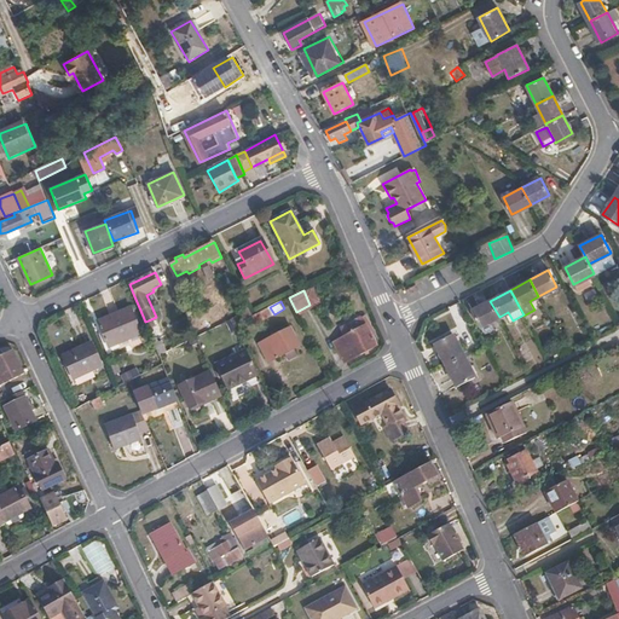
[(480,327),(499,317),(490,301),(472,311),(480,327)]
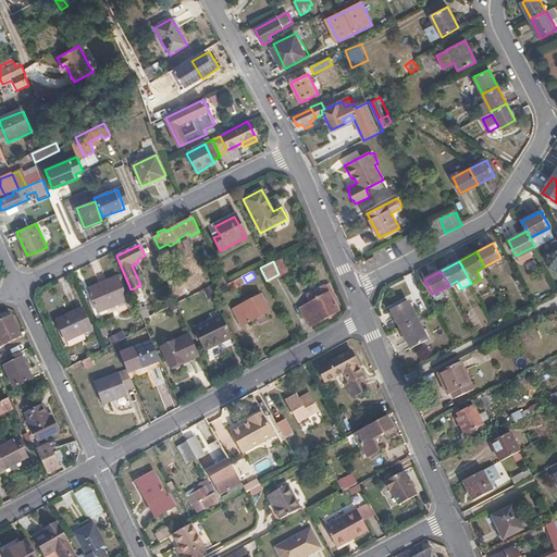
[(210,293),(226,285),(223,277),(218,280),(220,282),(208,288),(210,293)]
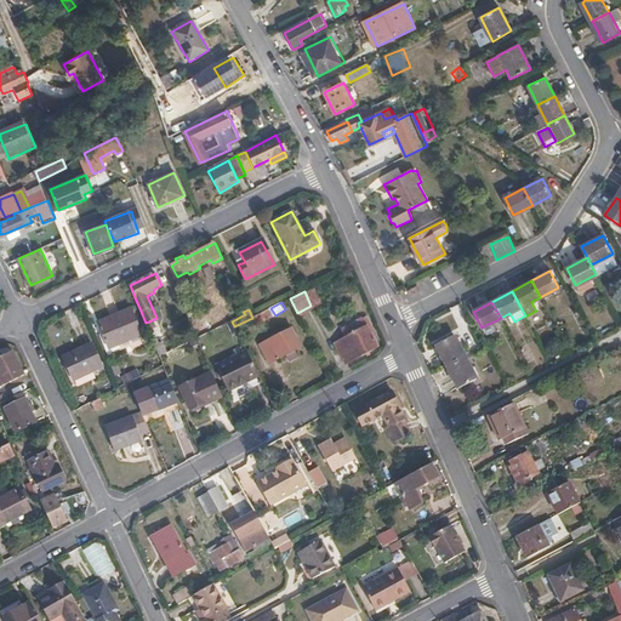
[(143,336),(132,311),(101,325),(112,351),(143,336)]
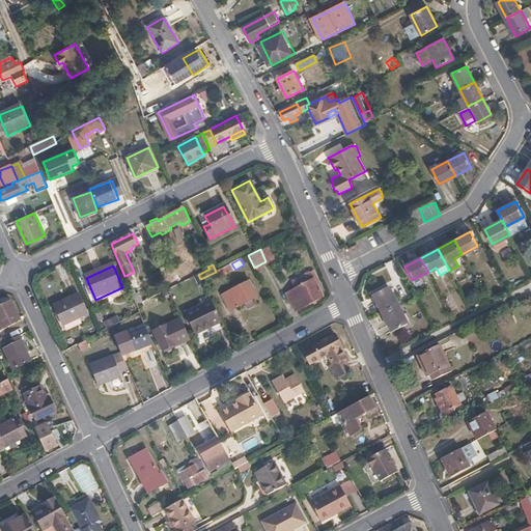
[(323,298),(310,274),(292,284),(295,289),(286,295),(297,312),(323,298)]
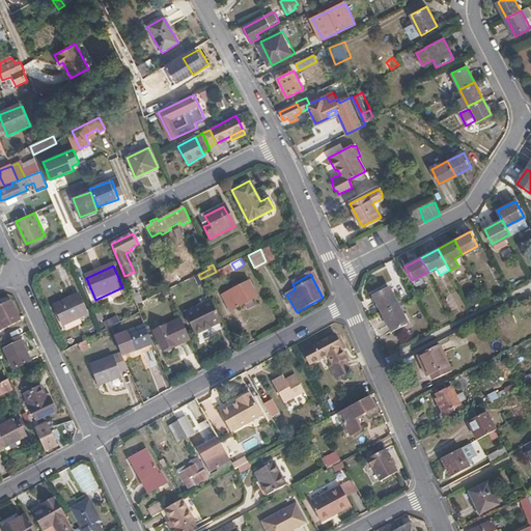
[(383,314),(399,305),(390,287),(373,296),(383,314)]
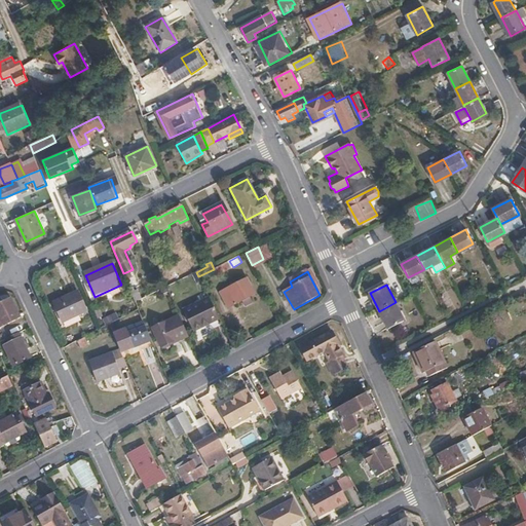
[(255,295),(251,286),(231,296),(235,305),(255,295)]
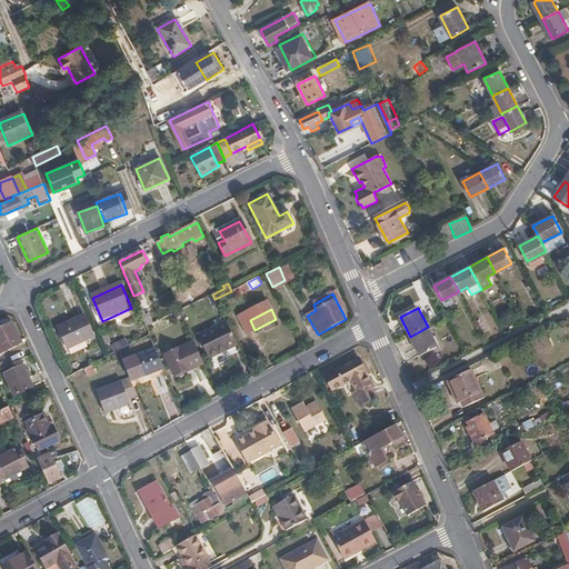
[(93,337),(83,316),(58,328),(68,349),(93,337)]
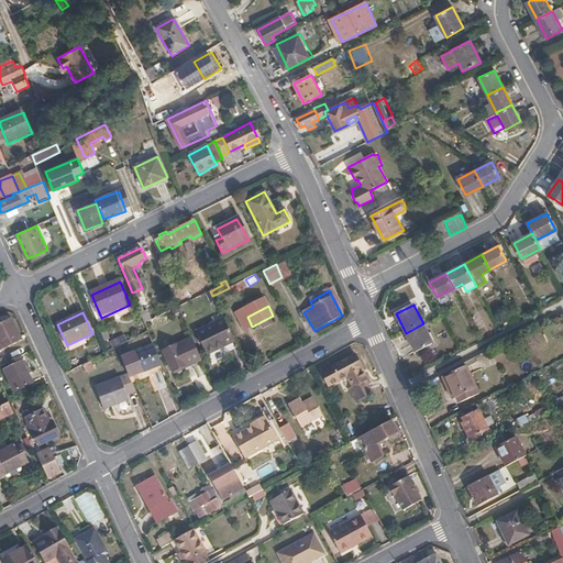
[(0,363),(12,356),(8,346),(22,340),(10,316),(0,320),(0,363)]
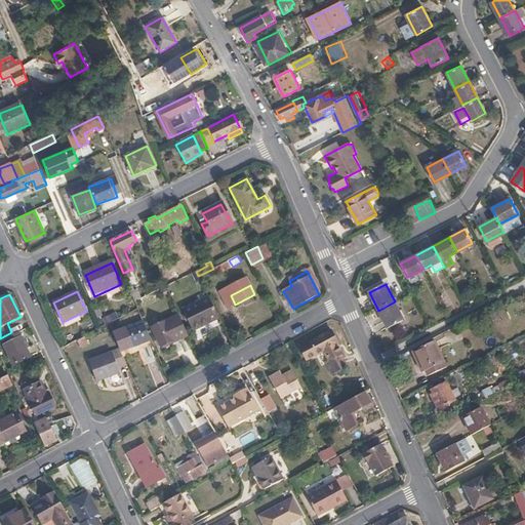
[(192,331),(218,318),(209,297),(182,311),(192,331)]
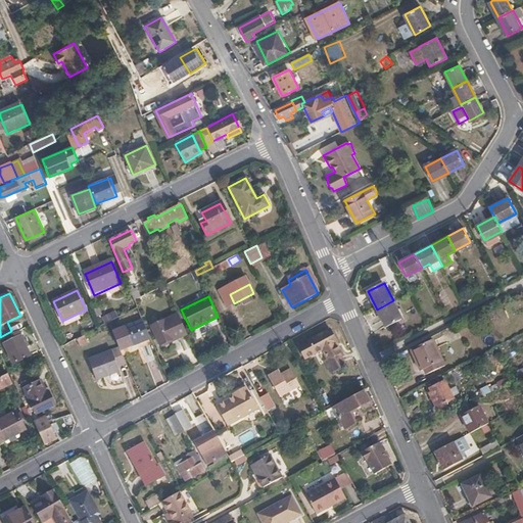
[(402,318),(393,300),(377,310),(386,327),(402,318)]
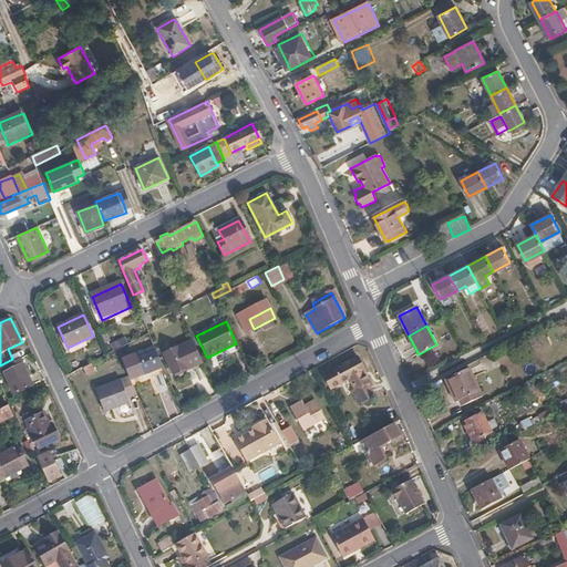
[(193,368),(203,362),(193,340),(164,354),(174,374),(192,366),(193,368)]
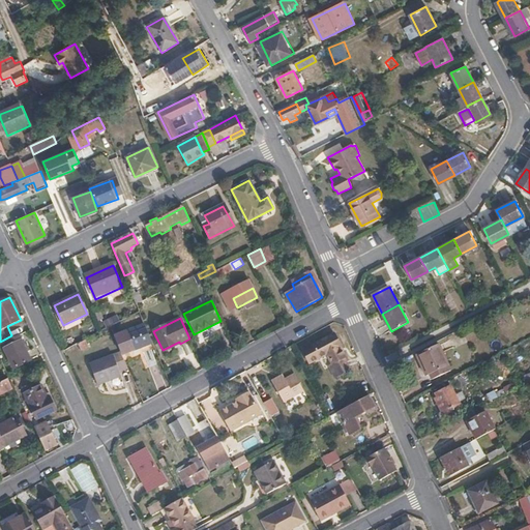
[(122,355),(153,344),(146,325),(115,337),(122,355)]
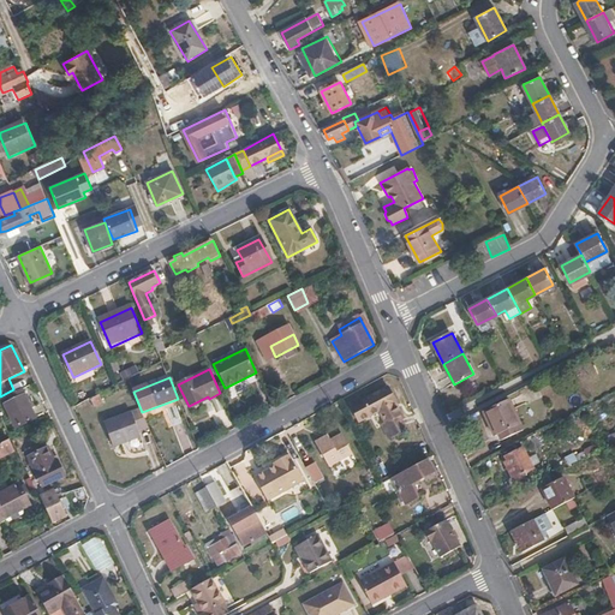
[(396,402),(388,388),(364,401),(371,416),(380,412),(393,437),(405,430),(399,418),(400,417),(394,404),(396,402)]
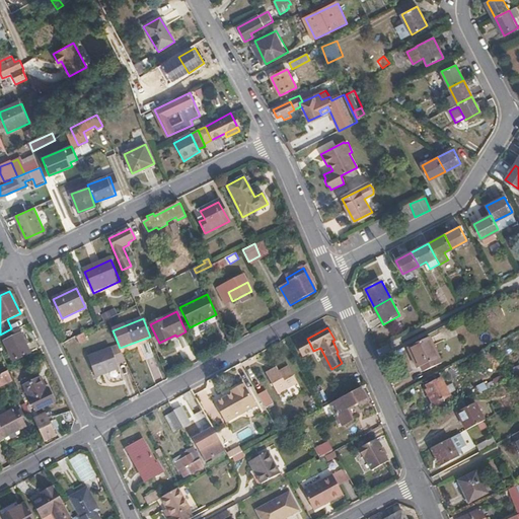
[(30,354),(20,334),(3,342),(13,361),(30,354)]
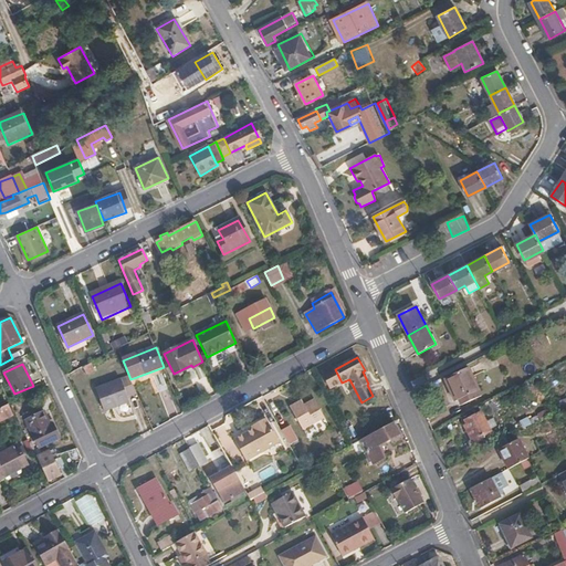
[(91,364),(71,374),(75,381),(95,371),(91,364)]
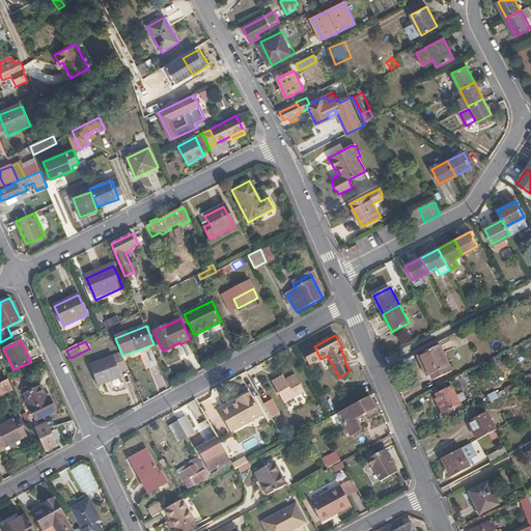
[(451,371),(438,346),(416,357),(426,378),(430,376),(432,381),(451,371)]
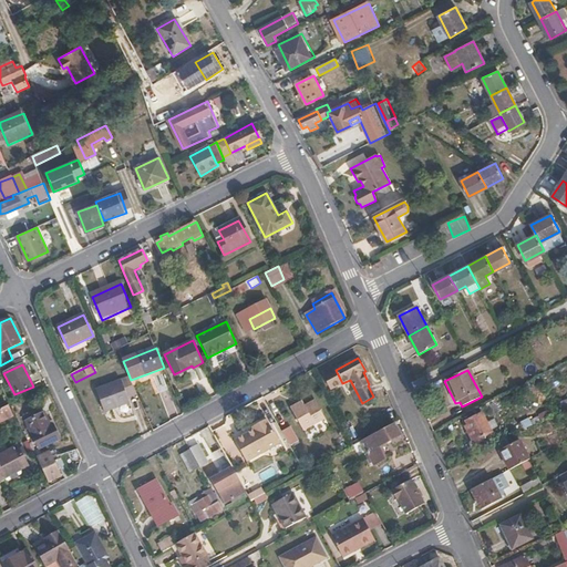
[(127,399),(136,395),(129,381),(123,383),(122,381),(96,391),(104,412),(130,403),(127,399)]
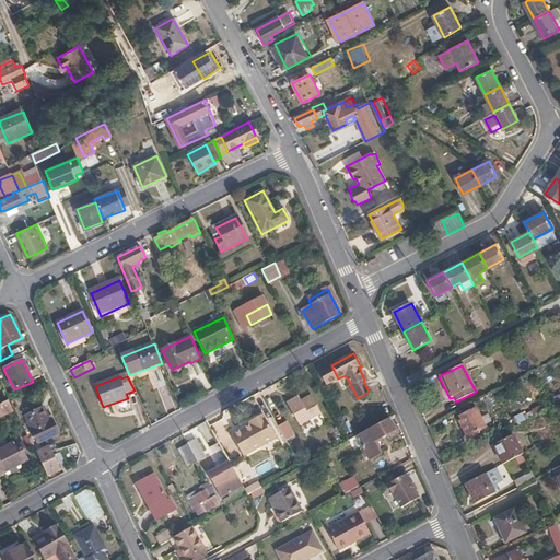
[(321,415),(312,396),(292,406),(302,424),(321,415)]
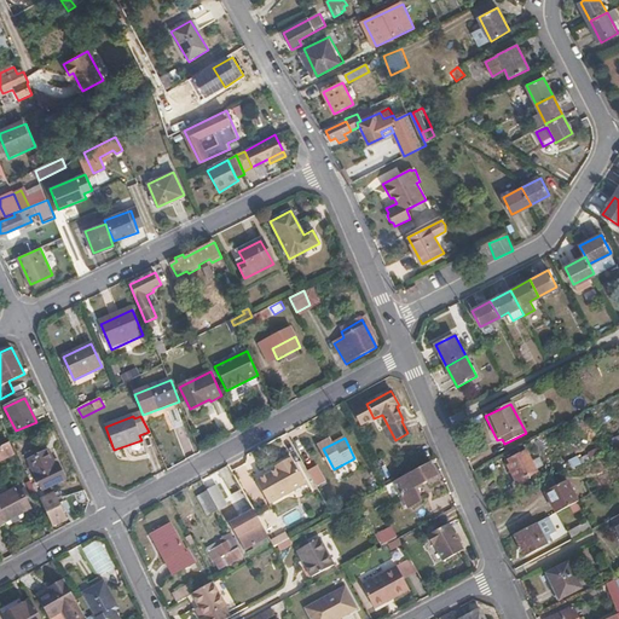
[(0,462),(13,456),(7,444),(0,447),(0,462)]
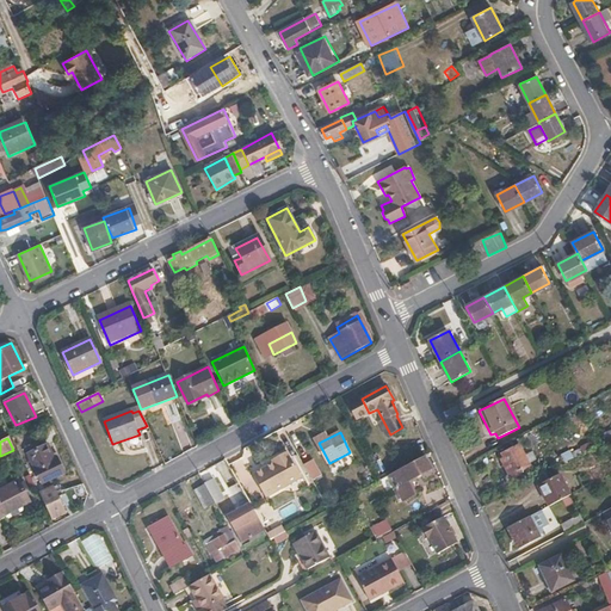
[(55,461),(48,445),(29,455),(42,483),(65,473),(59,460),(55,461)]
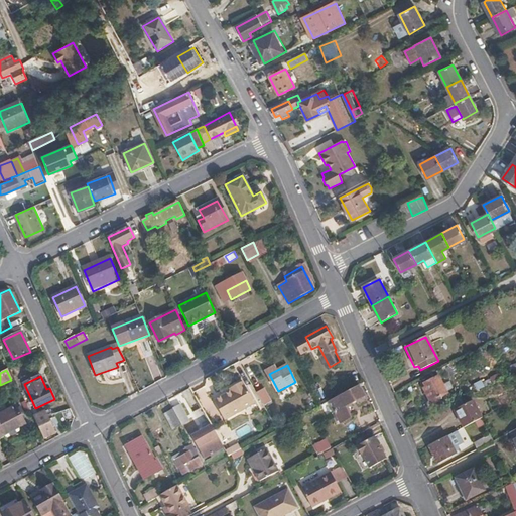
[(447,395),(437,378),(423,385),(428,393),(425,395),(430,404),(447,395)]
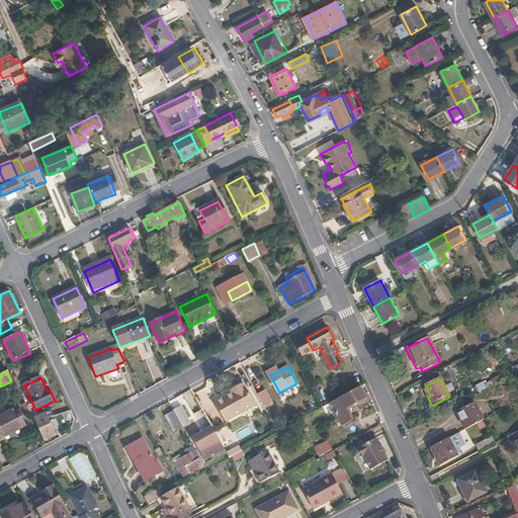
[(252,403),(241,383),(228,391),(230,394),(214,403),(223,419),(252,403)]
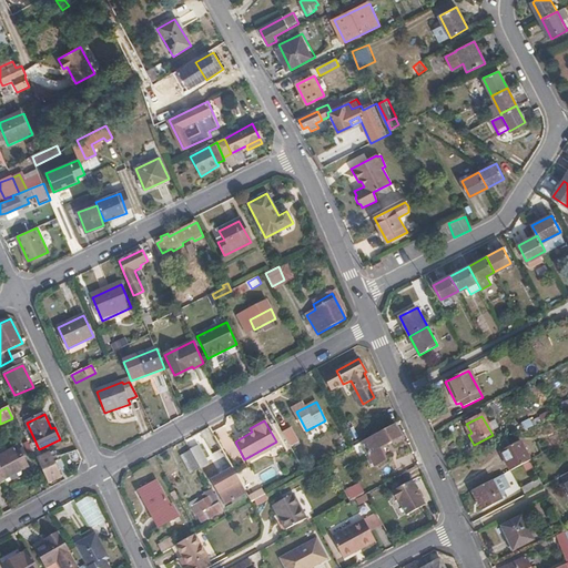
[(401,435),(395,424),(374,436),(381,447),(401,435)]
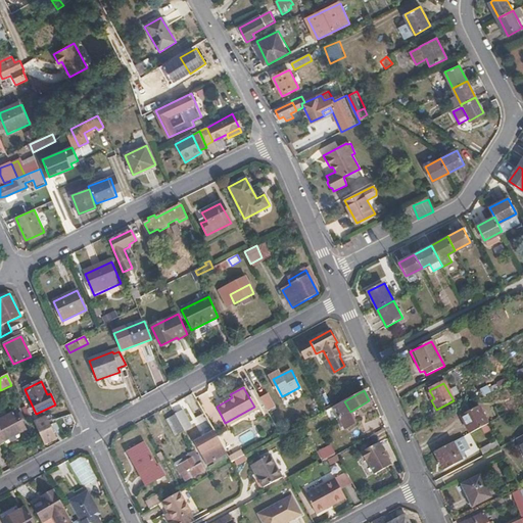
[(268,392),(259,397),(273,422),(282,418),(268,392)]
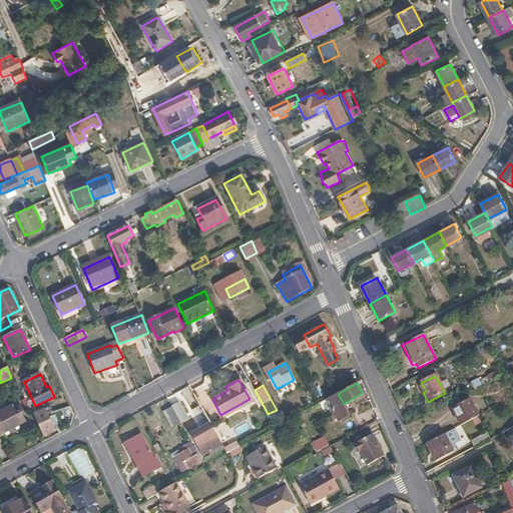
[(481,414),(472,398),(452,409),(461,425),(481,414)]
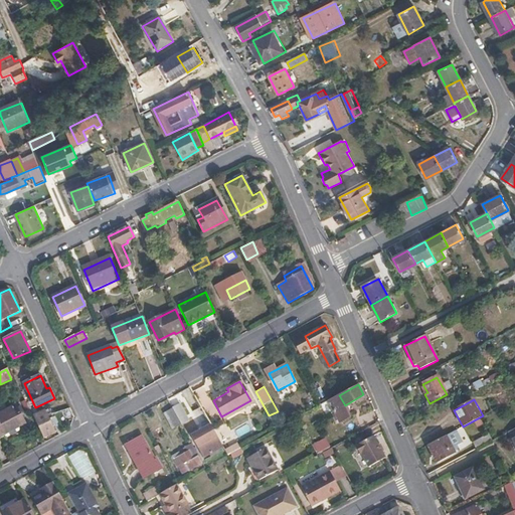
[(180,403),(172,407),(181,423),(188,419),(180,403)]
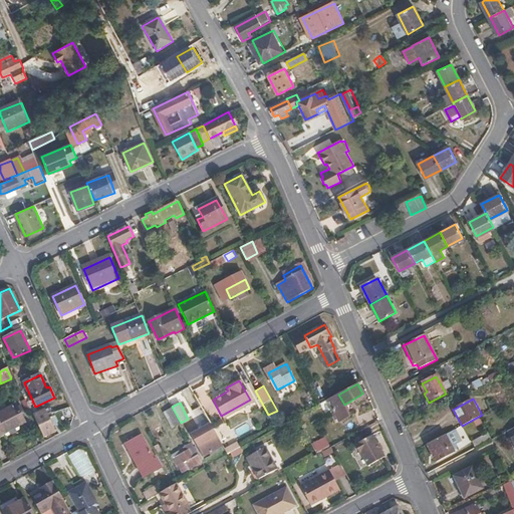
[(0,435),(26,423),(21,413),(17,407),(15,404),(0,411),(0,435)]
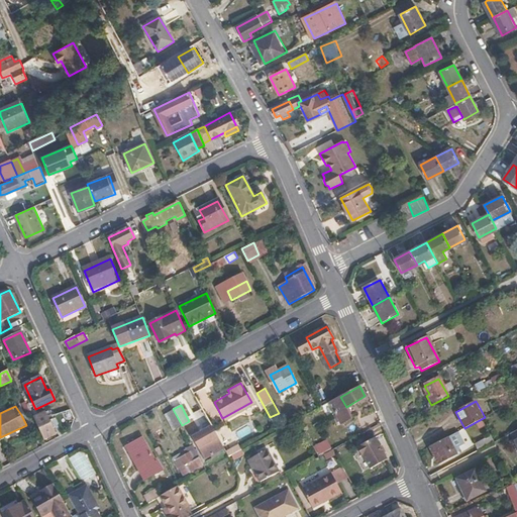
[(182,425),(173,409),(167,413),(175,428),(182,425)]
